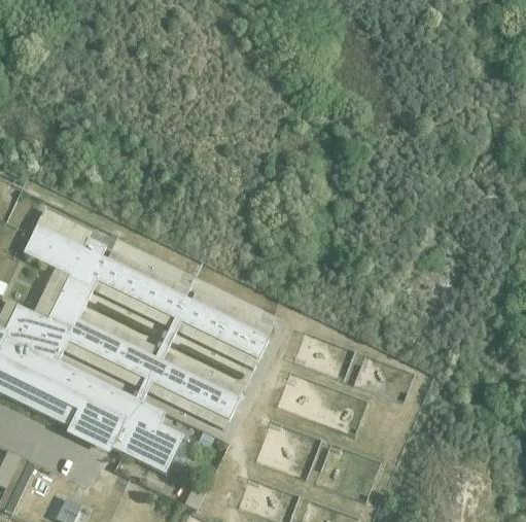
[(43,208),(37,222),(83,245),(88,236),(89,237),(92,231),(43,208)]
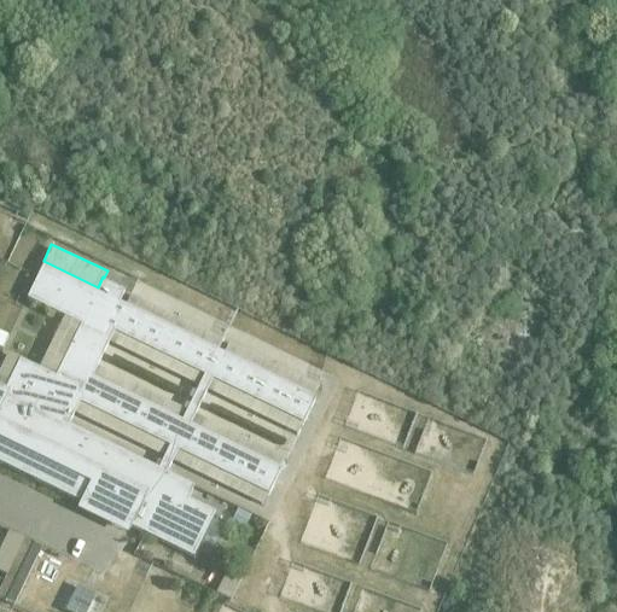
[(64,313),(81,321),(56,373),(39,365),(19,355),(5,385),(0,395),(0,459),(81,499),(132,523),(153,478),(188,495),(195,482),(167,468),(173,456),(178,447),(267,489),(269,490),(281,465),(279,465),(191,420),(196,411),(208,386),(213,376),(302,419),(303,420),(315,395),(315,394),(314,394),(223,349),(217,347),(126,301),(120,298),(124,287),(104,278),(103,277),(98,287),(44,261),(27,295),(64,313)]
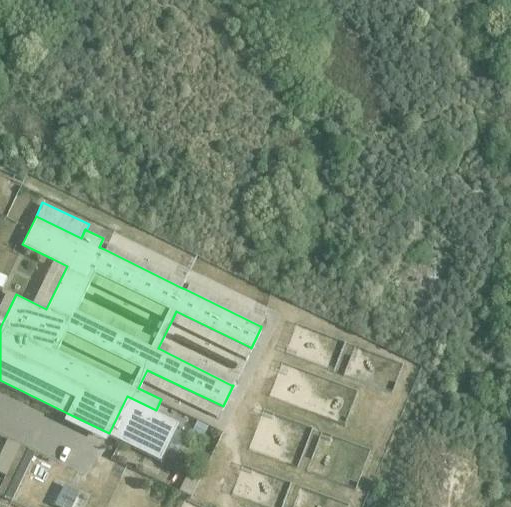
[(104,249),(180,287),(185,278),(108,241),(104,249)]
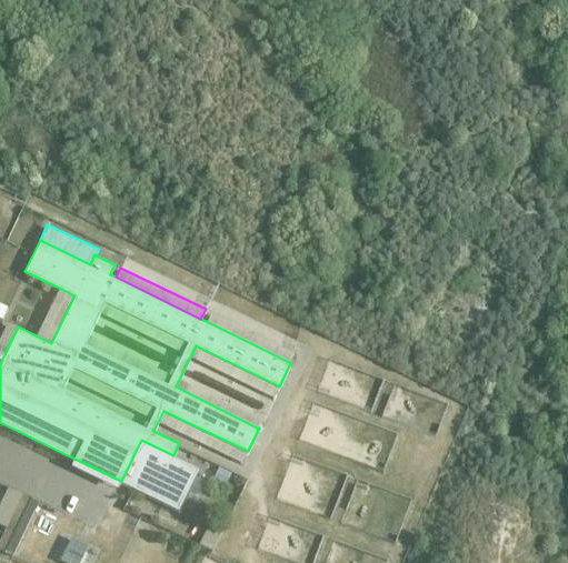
[(75,295),(59,288),(36,335),(51,343),(75,295)]
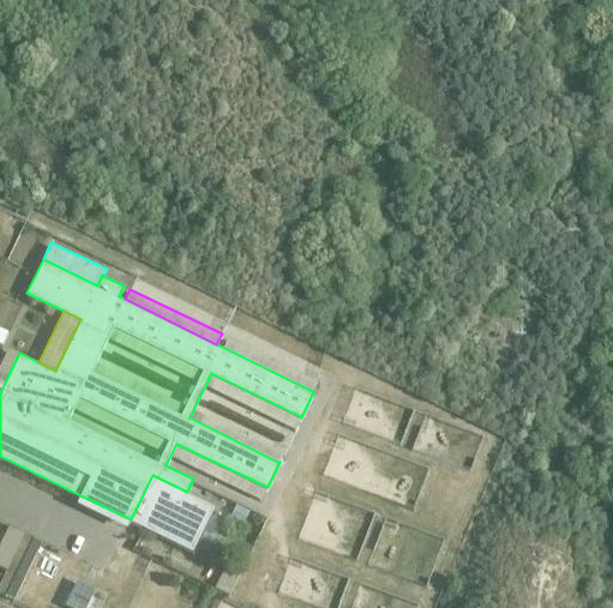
[(222,347),(312,391),(317,380),(228,337),(222,347)]
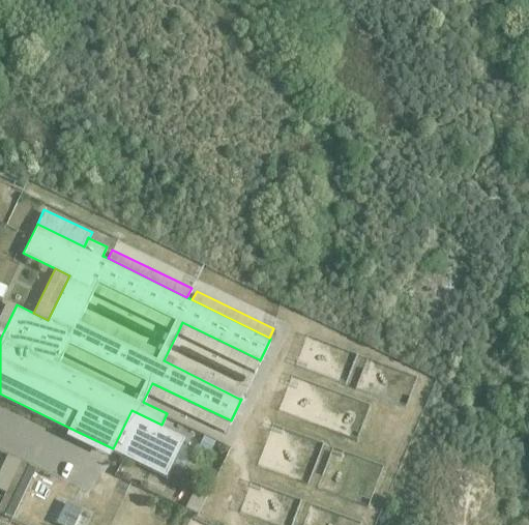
[(259,359),(182,322),(178,331),(255,369),(259,359)]
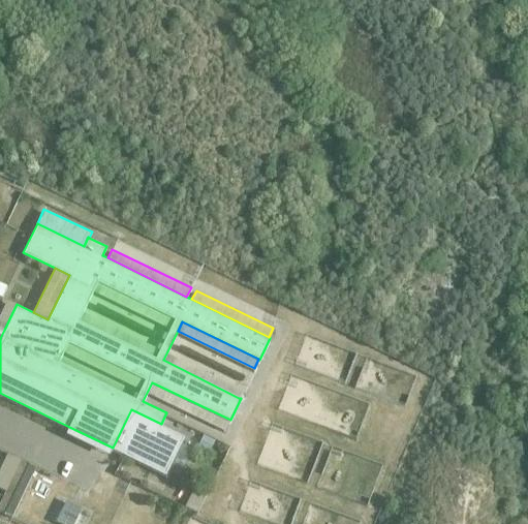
[(163,360),(239,398),(244,389),(167,351),(163,360)]
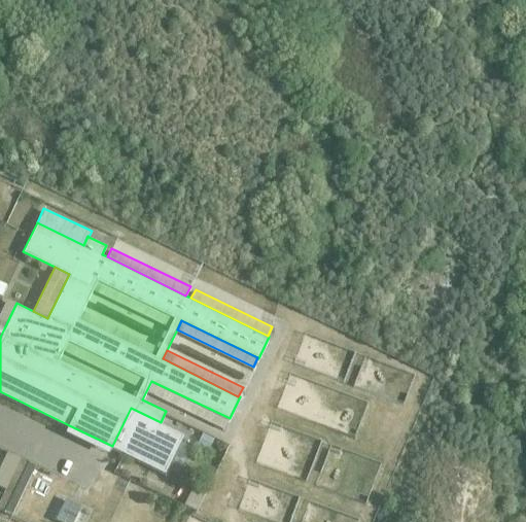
[(151,381),(147,389),(223,427),(228,417),(151,381)]
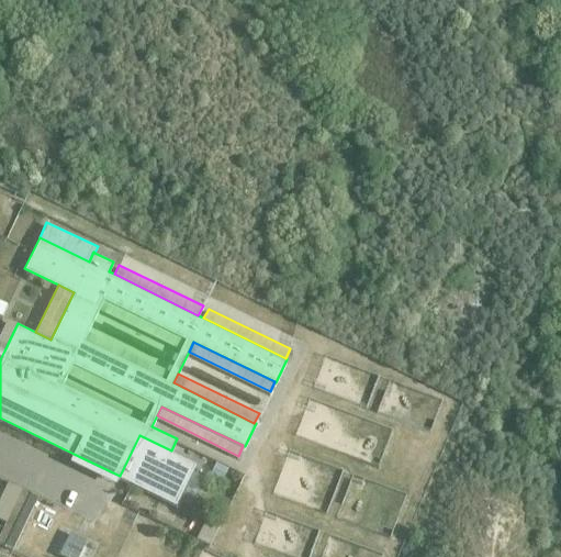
[(139,435),(120,476),(176,503),(195,463),(171,450),(139,435)]
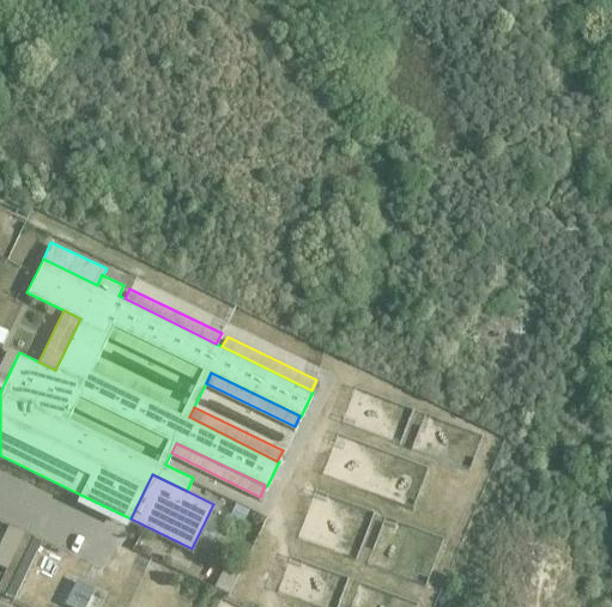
[(8,523),(0,540),(0,562),(6,566),(0,580),(0,589),(14,596),(42,539),(24,530),(8,523)]
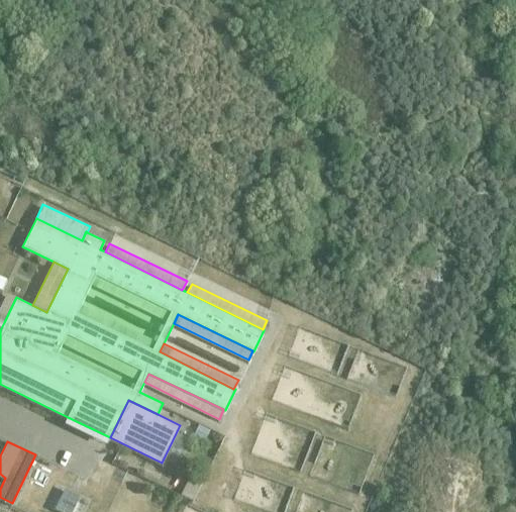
[(66,511),(72,511),(81,494),(66,486),(56,507),(66,511)]
